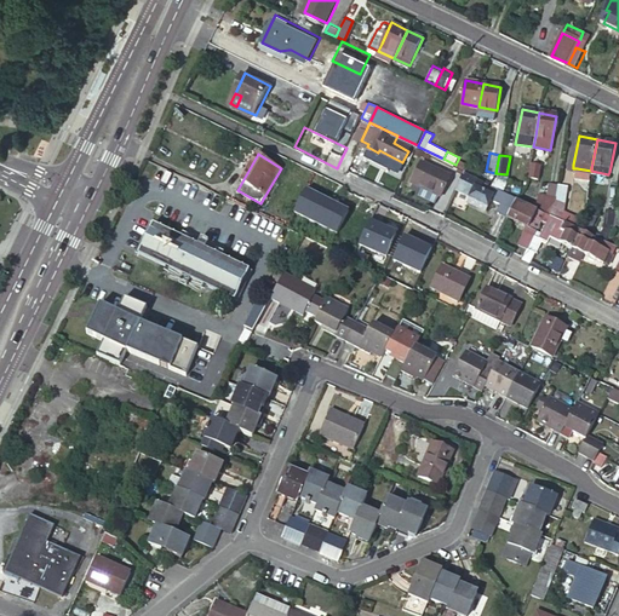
[(540,161),(532,159),(529,173),(538,174),(540,161)]
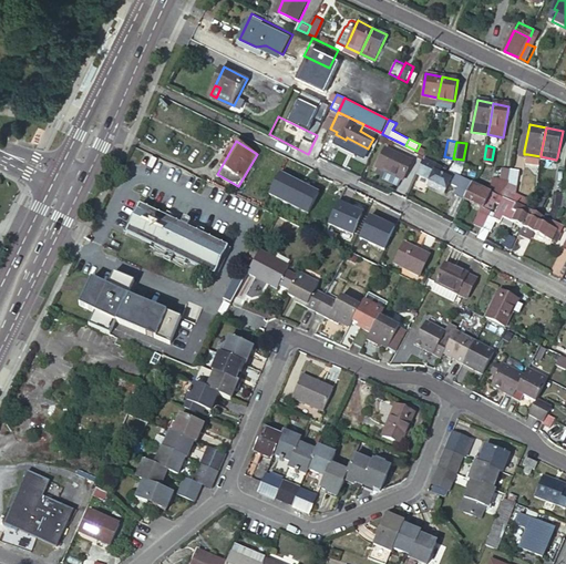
[(415,161),(389,147),(380,165),(407,178),(415,161)]
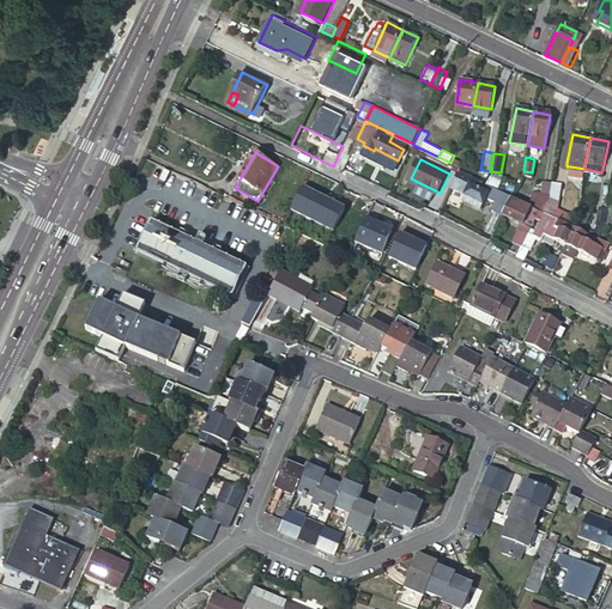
[(585,169),(570,166),(569,174),(583,176),(585,169)]
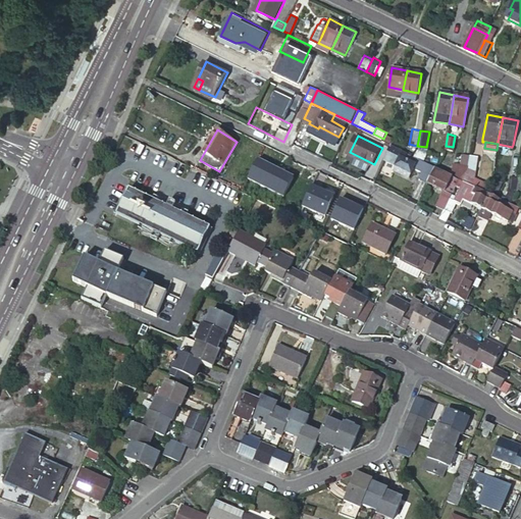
[(421,169),(418,175),(427,179),(434,164),(414,154),(396,145),(394,144),(386,158),(395,162),(395,163),(410,171),(413,165),(421,169)]
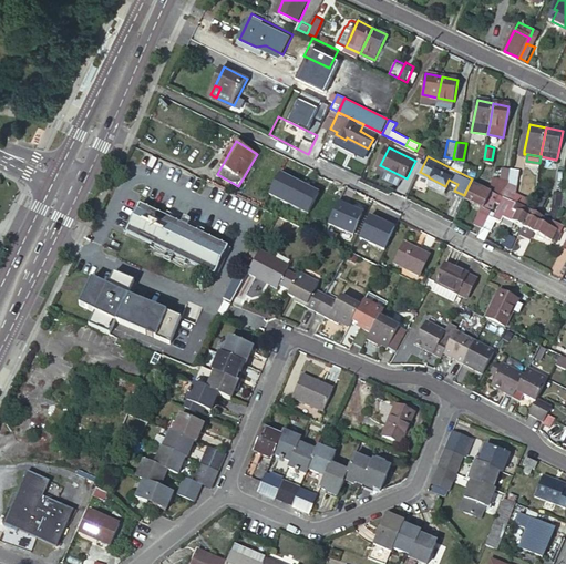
[(491,178),(496,180),(500,165),(493,163),(491,178)]
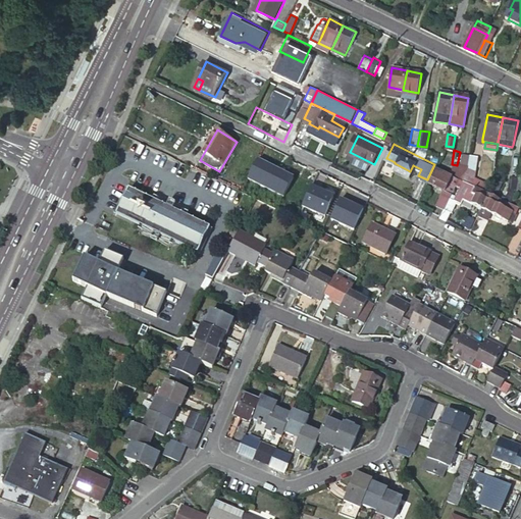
[(469,153),(460,152),(457,165),(466,167),(469,153)]
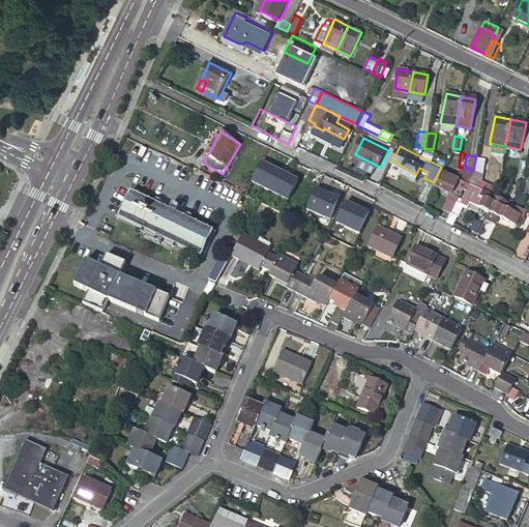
[(483,157),(476,155),(473,170),(471,174),(479,178),(483,157)]
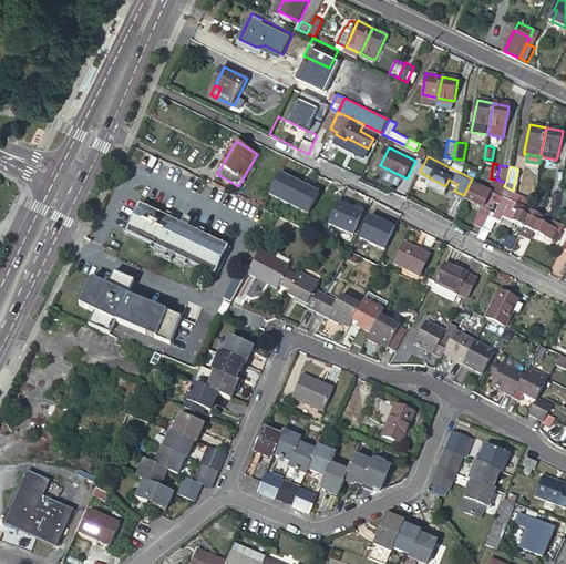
[(310,212),(320,192),(281,172),(271,192),(310,212)]
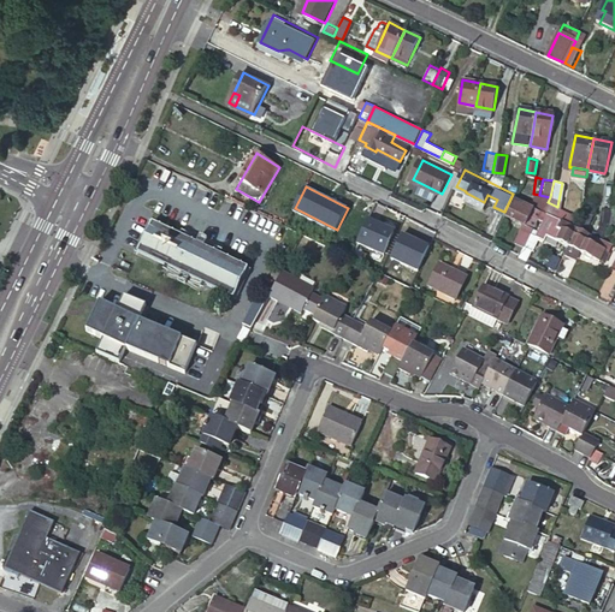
[(513,194),(504,212),(524,221),(514,239),(524,243),(537,217),(542,207),(516,195),(513,194)]
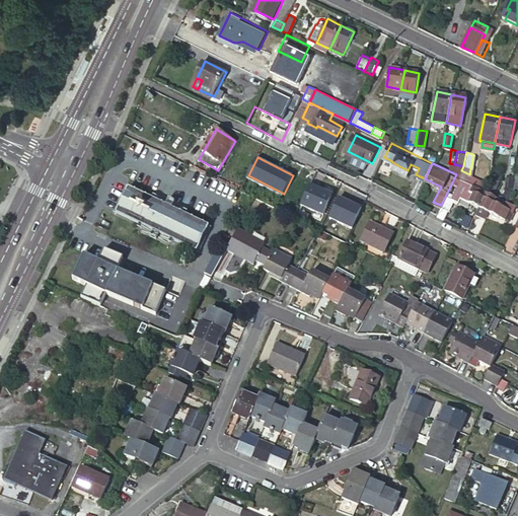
[(469,174),(461,170),(458,175),(459,176),(472,182),(475,185),(478,179),(469,174)]
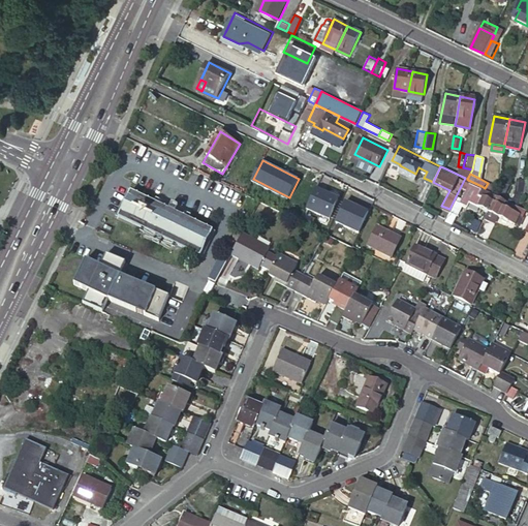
[(524,178),(515,176),(511,191),(520,193),(524,178)]
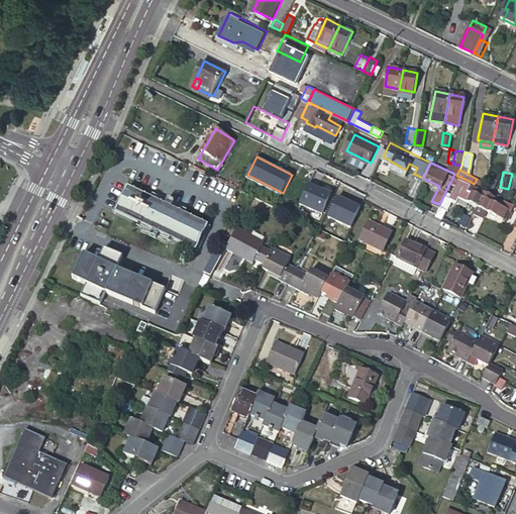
[(319,184),(311,180),(300,202),(321,212),(330,194),(317,187),(319,184)]
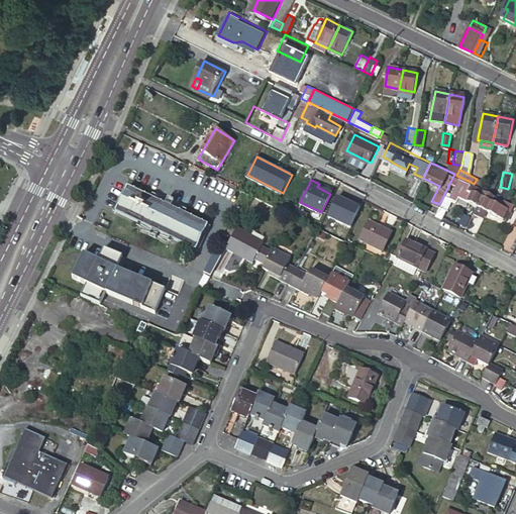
[(167,203),(170,197),(164,195),(161,200),(123,182),(110,208),(147,227),(144,232),(150,235),(153,230),(195,250),(208,223),(167,203)]
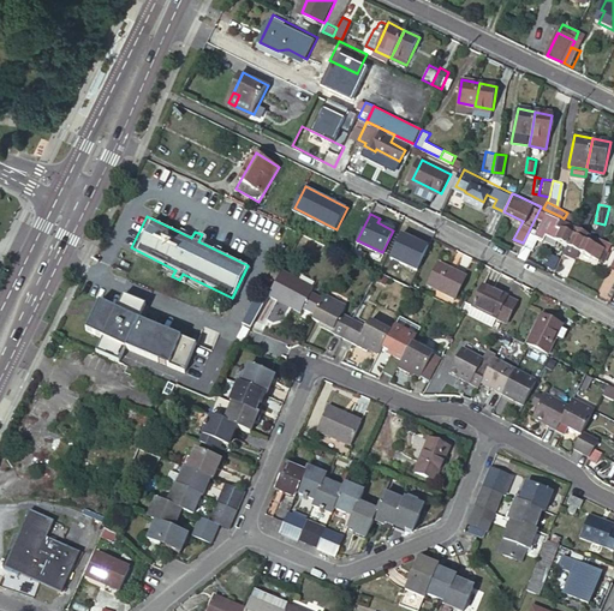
[(567,244),(577,225),(571,222),(564,219),(560,216),(555,226),(560,228),(555,238),(567,244)]
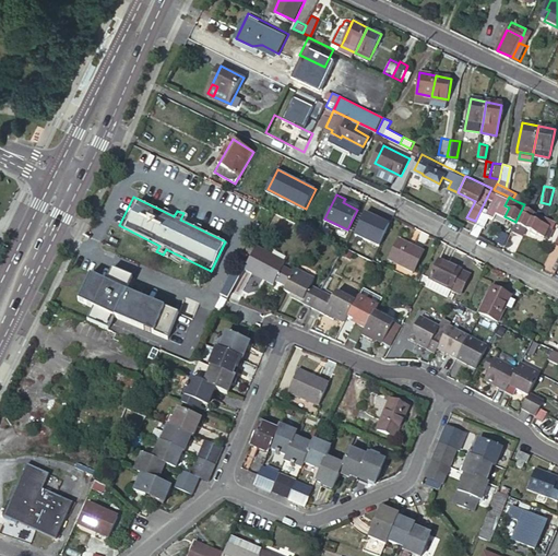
[(547,215),(549,204),(541,202),(536,211),(547,215)]
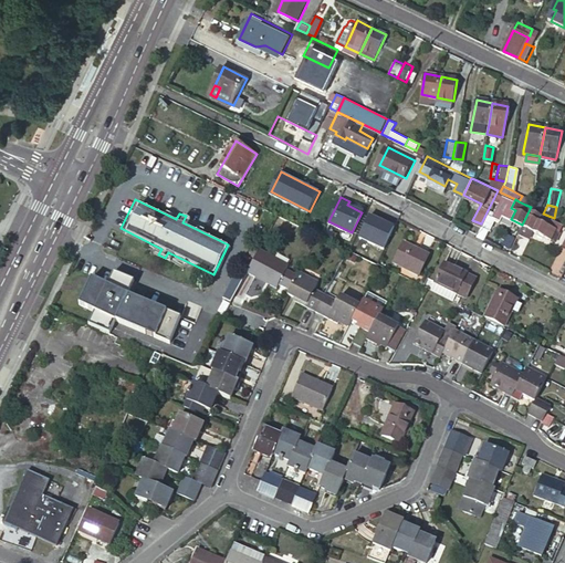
[(541,212),(531,207),(522,225),(533,229),(541,212)]
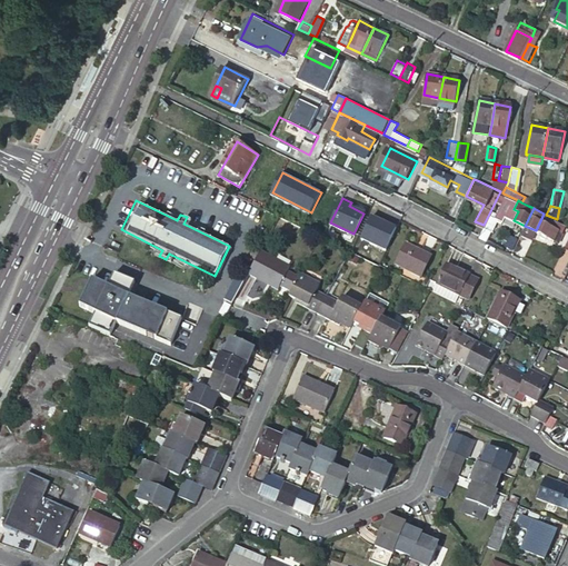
[(536,230),(554,239),(558,230),(562,232),(567,225),(557,219),(546,215),(544,214),(536,230)]
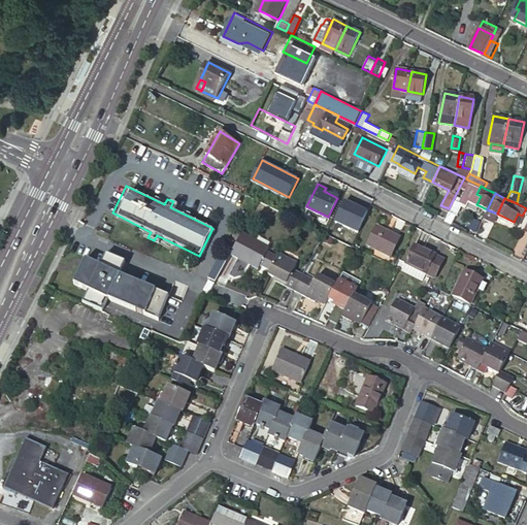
[(360,206),(346,199),(334,221),(358,232),(370,208),(362,204),(360,206)]
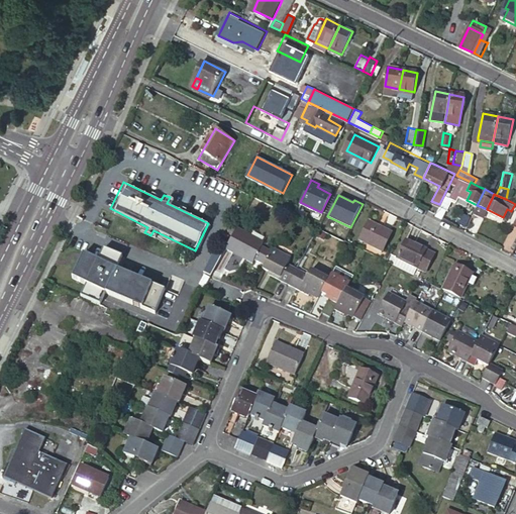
[(284,210),(291,213),(294,215),(299,205),(290,200),(284,210)]
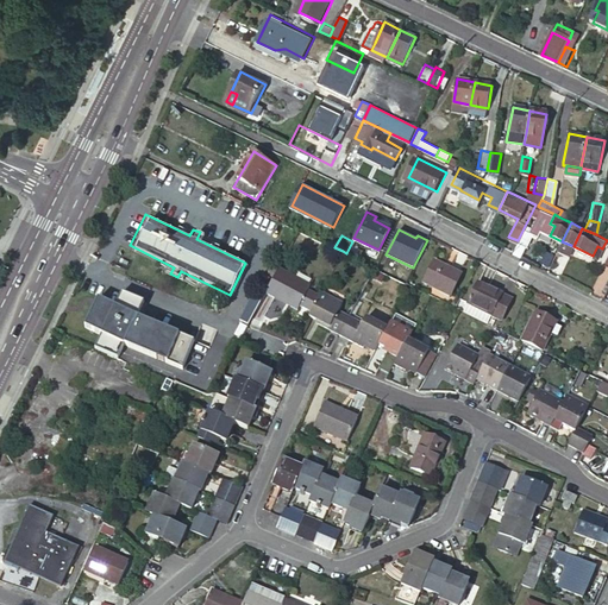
[(312,277),(281,259),(268,282),(277,288),(279,285),(293,292),(290,295),(300,300),(302,295),(311,281),(312,277)]
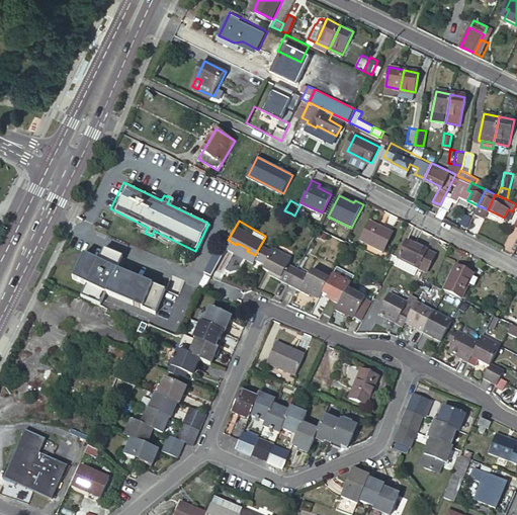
[(392,232),(369,221),(359,239),(383,250),(392,232)]
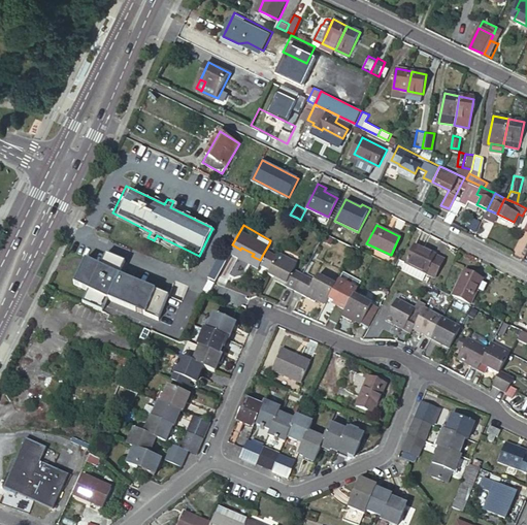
[(272,262),(280,250),(269,243),(262,256),(272,262)]
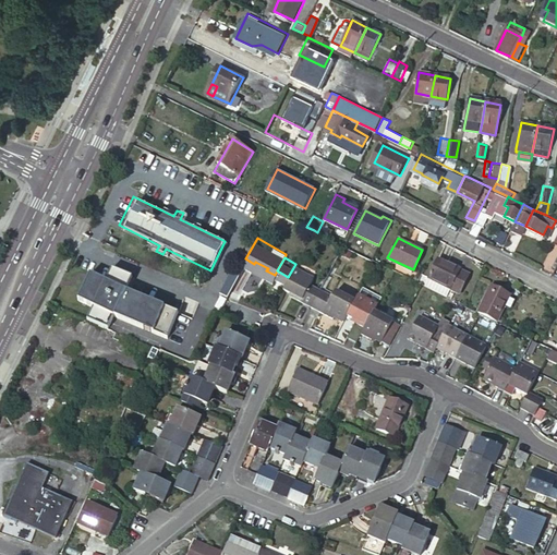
[(459,268),(437,257),(428,277),(450,288),(459,268)]
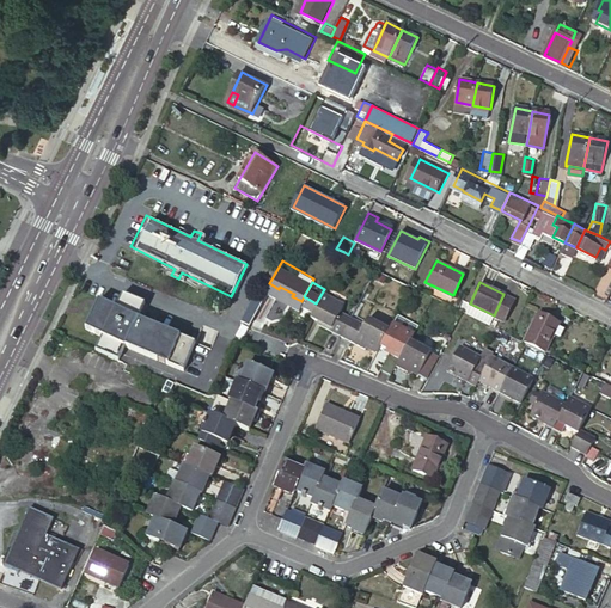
[(324,314),(323,318),(344,330),(355,312),(343,305),(347,299),(328,287),(325,290),(317,305),(315,309),(324,314)]
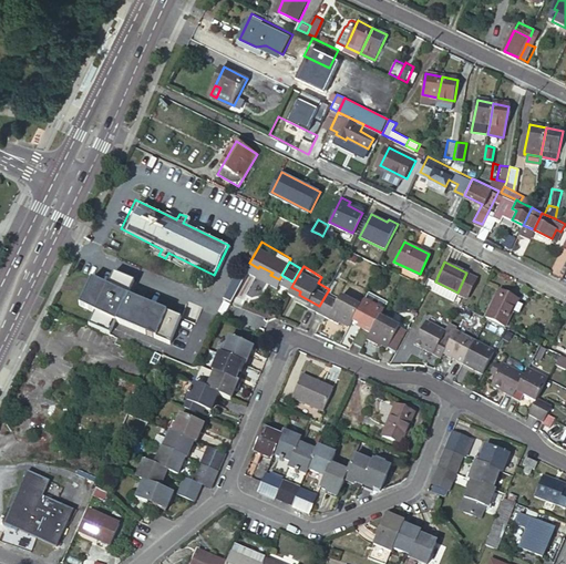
[(294,283),(301,269),(300,268),(292,282),(294,283)]
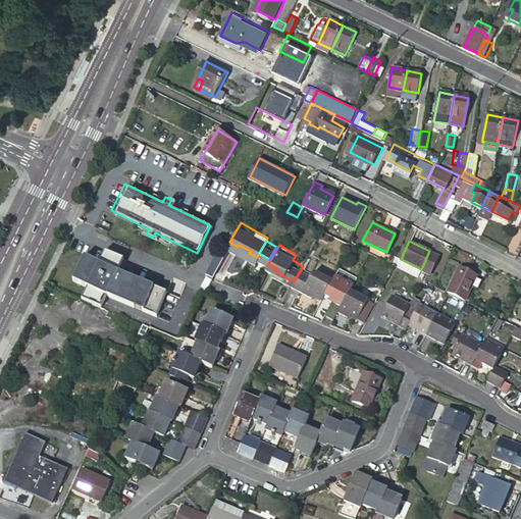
[(101,259),(86,252),(83,258),(73,275),(90,282),(85,295),(103,302),(108,292),(158,313),(169,289),(120,268),(125,256),(107,248),(101,259)]
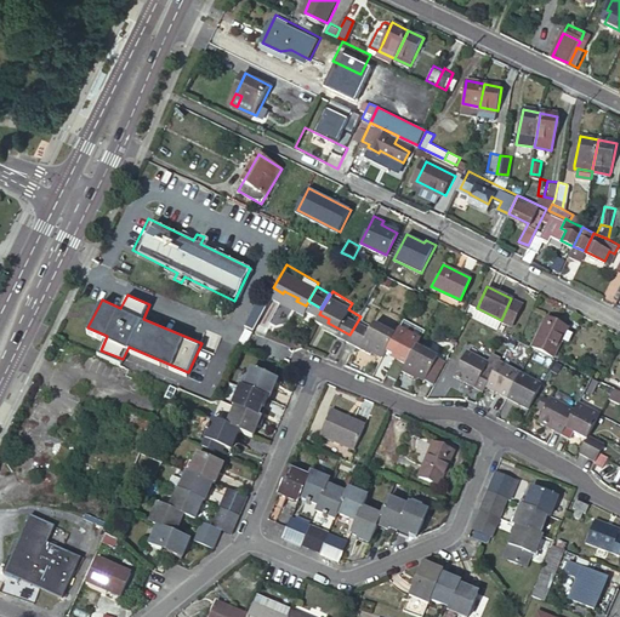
[(522,303),(511,298),(501,320),(511,325),(522,303)]
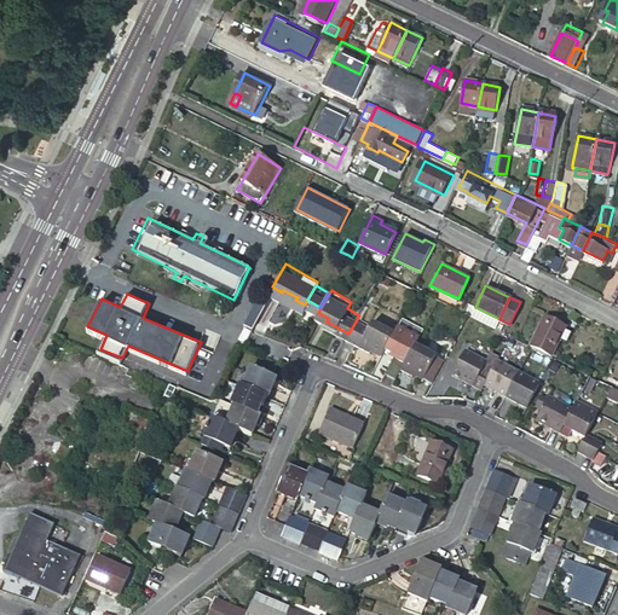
[(475,307),(472,315),(496,326),(500,319),(475,307)]
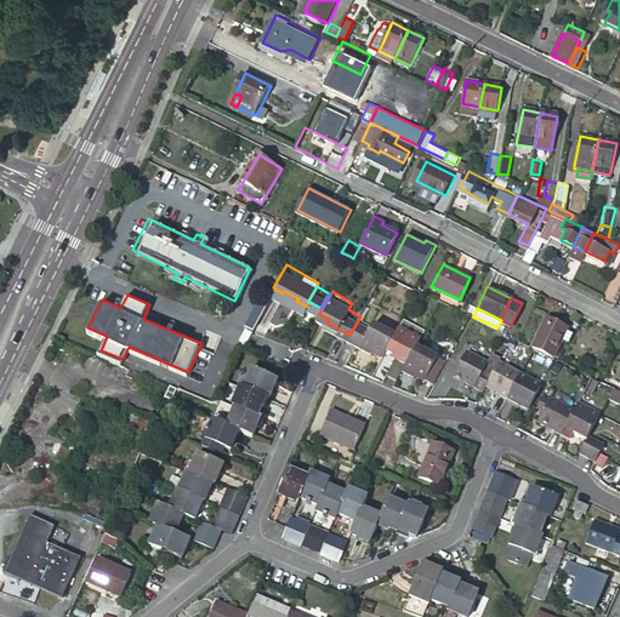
[(569,326),(549,314),(533,343),(555,354),(563,337),(569,341),(574,331),(568,329),(569,326)]
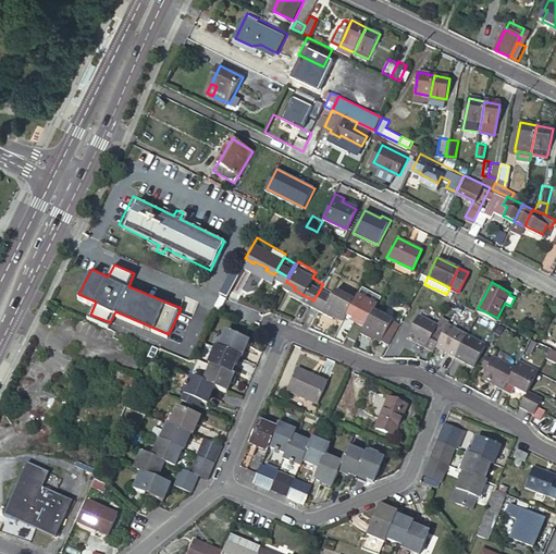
[(323,284),(313,300),(335,314),(336,310),(345,315),(348,309),(356,295),(338,284),(334,291),(323,284)]
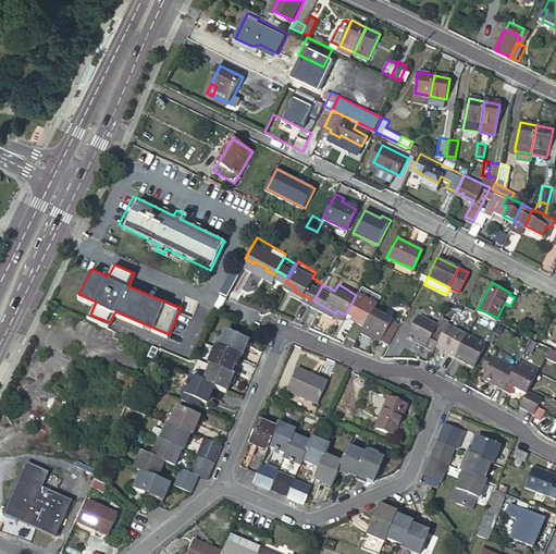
[(378,299),(359,288),(356,295),(348,309),(358,315),(357,317),(366,321),(374,305),(378,299)]
